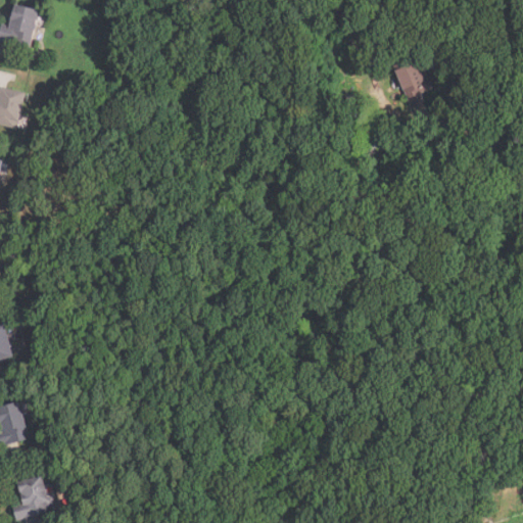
[(0,35),(0,41),(32,47),(39,9),(12,4),(8,26),(2,25),(0,35)]
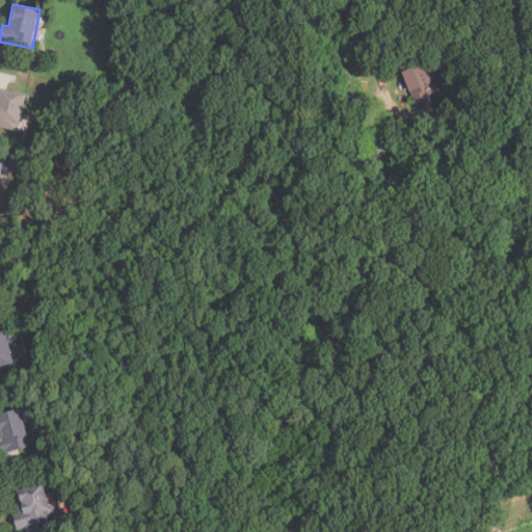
[(420,109),(402,68),(427,56),(443,89),(429,96),(433,103),(420,109)]
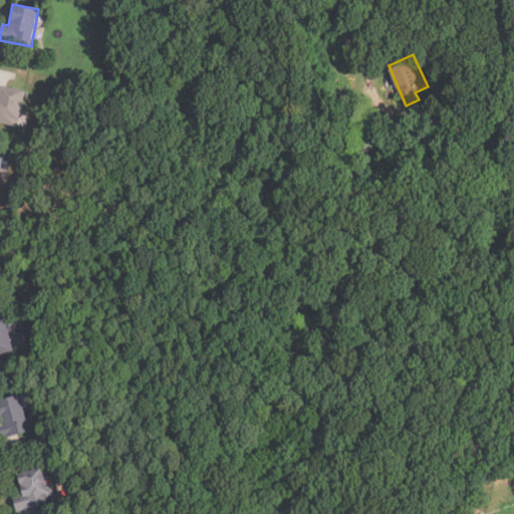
[(25,89),(0,84),(0,121),(18,125),(25,89)]
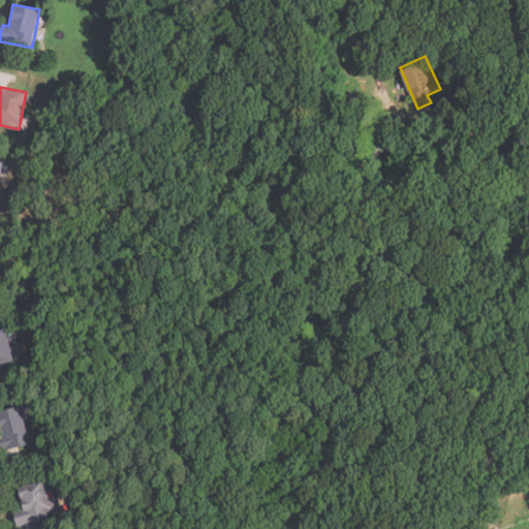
[(0,364),(13,362),(5,324),(0,325),(0,364)]
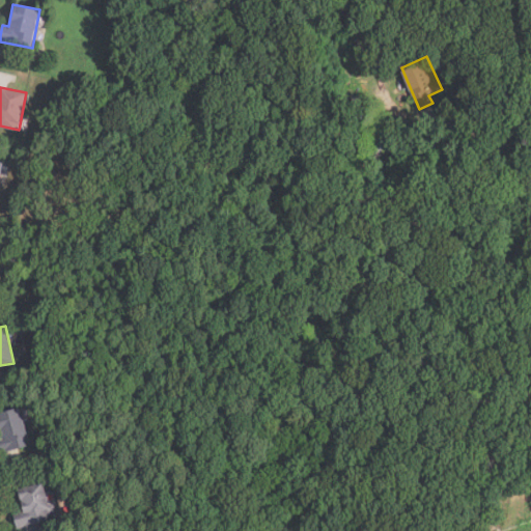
[(0,452),(28,448),(22,409),(0,412),(0,437),(1,443),(0,443),(0,452)]
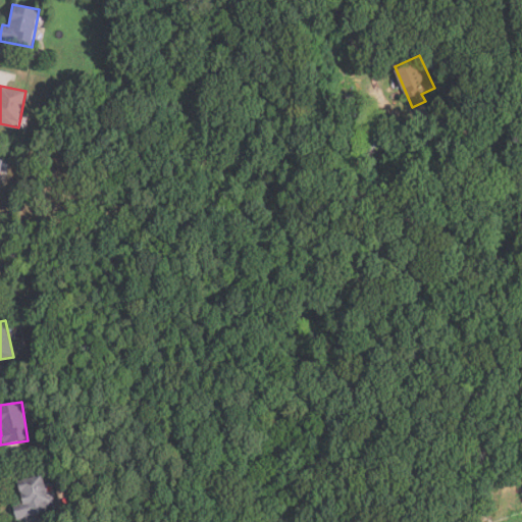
[(17,520),(54,512),(45,475),(18,481),(23,504),(14,506),(17,520)]
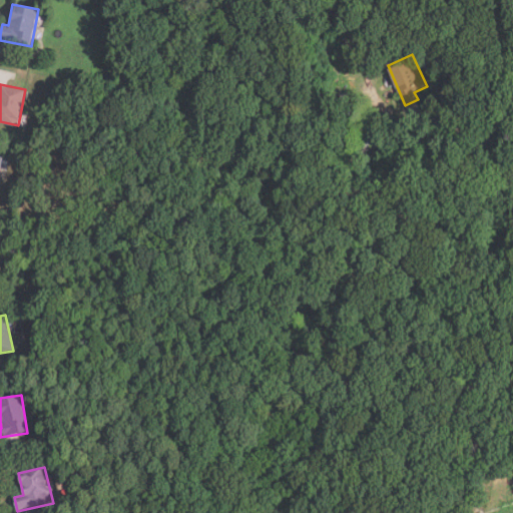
All buildings are outlined.
